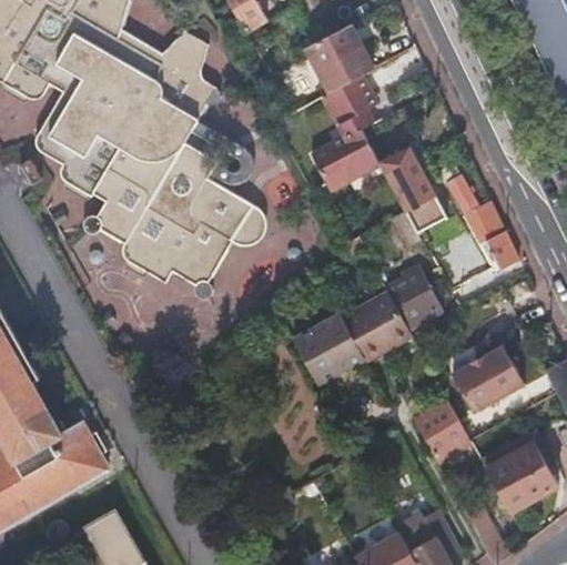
[(122,265),(161,288),(168,275),(192,289),(191,292),(190,295),(191,299),(194,303),(198,304),(201,304),(202,304),(205,303),(208,301),(210,299),(211,294),(211,291),(209,289),(206,285),(233,238),(195,215),(194,215),(194,214),(193,213),(193,212),(192,211),(192,210),(192,209),(192,208),(191,207),(192,205),(192,204),(192,203),(192,202),(193,202),(206,178),(210,171),(179,152),(185,141),(192,129),(199,117),(205,104),(210,106),(212,106),(215,104),(219,102),(220,100),(221,97),(220,92),(218,89),(216,87),(204,81),(202,78),(201,74),(201,70),(201,67),(211,43),(186,29),(155,59),(119,38),(129,0),(0,0),(0,82),(27,98),(31,100),(36,99),(40,97),(43,92),(57,100),(31,143),(30,148),(30,152),(31,155),(34,160),(58,172),(57,175),(57,181),(58,185),(61,190),(85,203),(88,200),(100,208),(91,221),(89,220),(84,220),(82,221),(79,223),(77,228),(77,231),(79,236),(84,240),(88,240),(92,239),(94,236),(95,234),(119,248),(118,251),(118,256),(119,261),(122,265)]
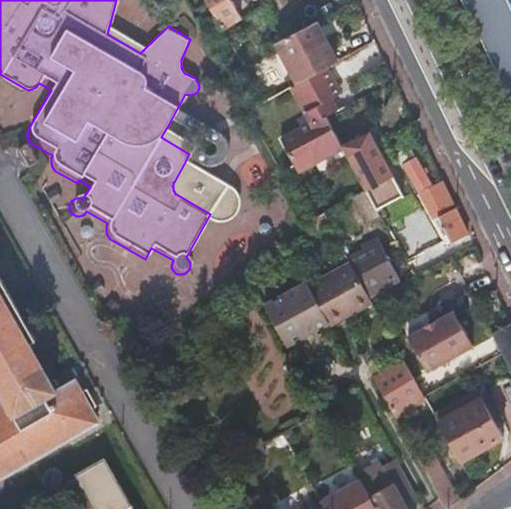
[(204,0),(222,31),(241,21),(228,0),(204,0)]
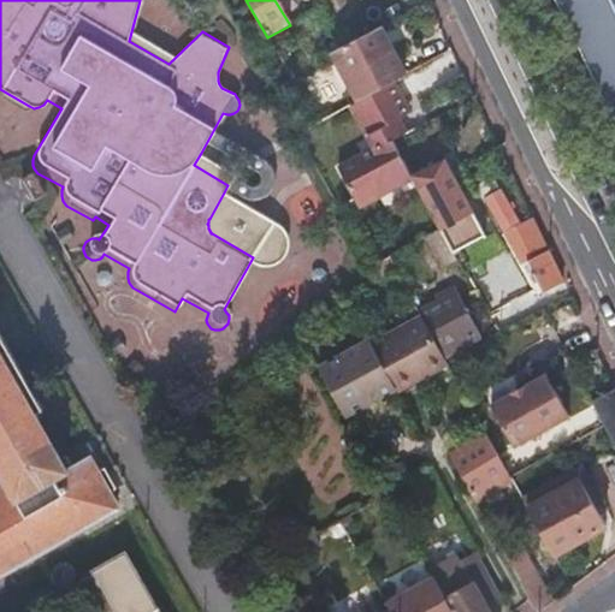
[(614,0),(560,0),(614,114),(614,0)]
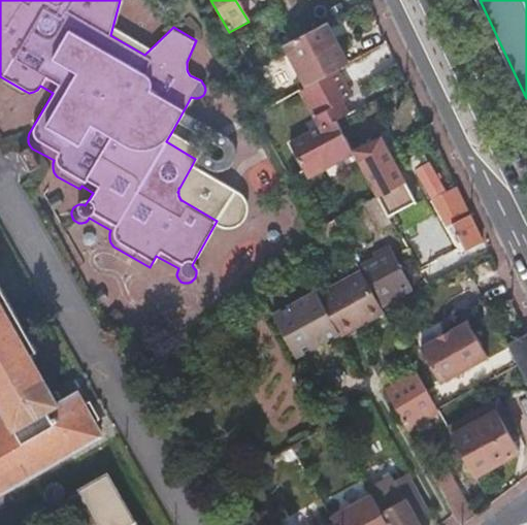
[(318,31),(339,70),(347,66),(326,26),(318,31)]
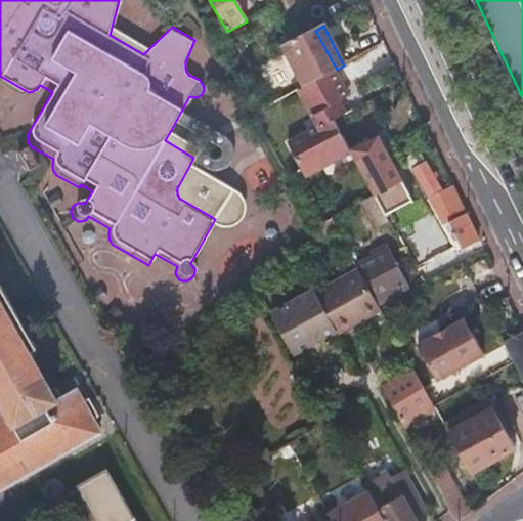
[(314,29),(295,40),(296,42),(315,31),(314,29)]
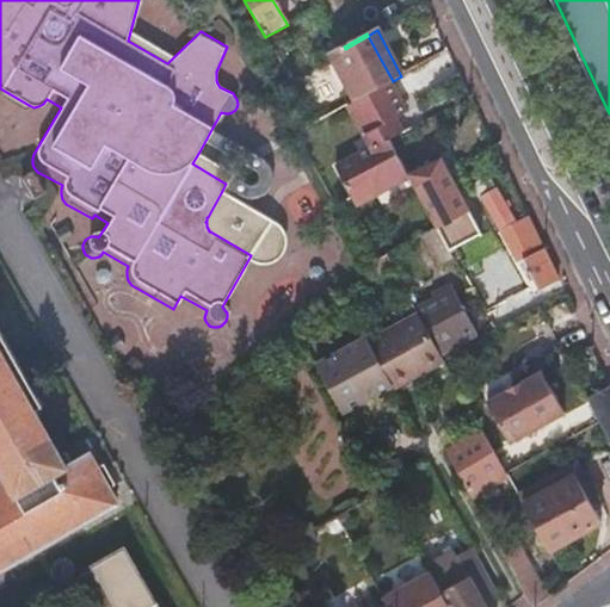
[(330,55),(357,101),(388,84),(393,81),(368,36),(345,49),(344,47),(330,55)]
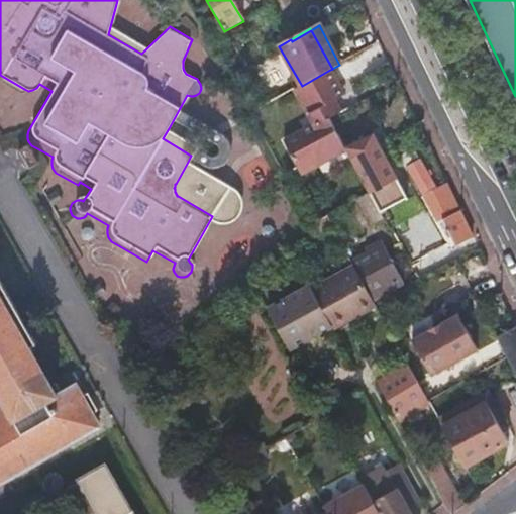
[(302,86),(294,91),(314,127),(284,144),(300,176),(346,150),(329,120),(336,117),(329,103),(335,100),(342,96),(328,71),(302,86)]
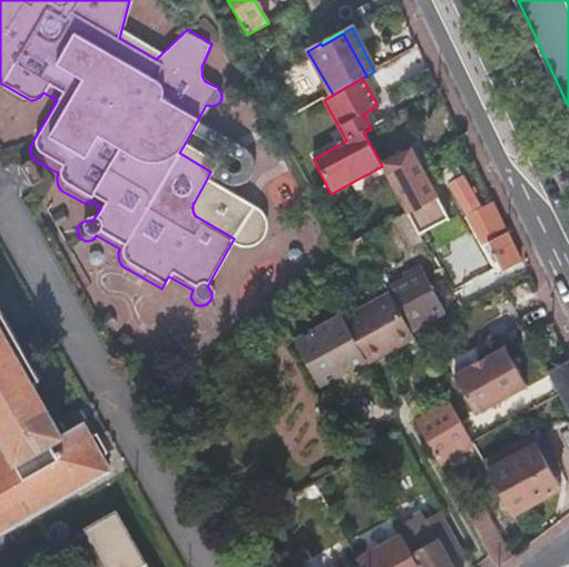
[(363,114),(371,129),(378,125),(370,110),(363,114)]
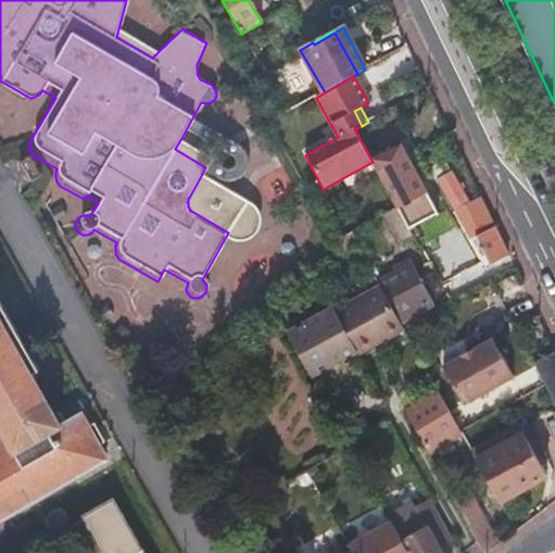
[(242,141),(194,114),(188,126),(235,152),(236,154),(237,156),(236,161),(234,164),(230,165),(228,164),(181,138),(175,149),(205,167),(219,176),(224,177),(230,178),(237,177),(242,174),(246,171),(248,167),(249,163),(250,159),(249,151),(246,143),(242,141)]
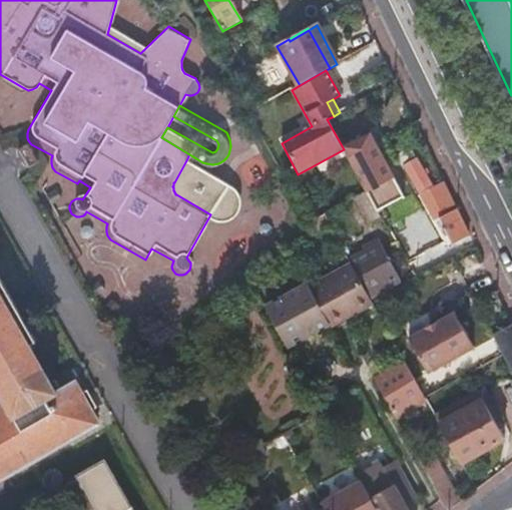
[(363,138),(344,149),(368,192),(378,212),(405,197),(390,171),(382,176),(363,138)]
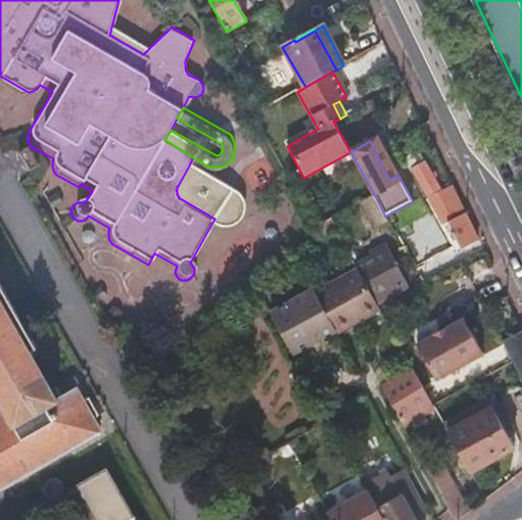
[(413,147),(401,153),(407,161),(418,156),(413,147)]
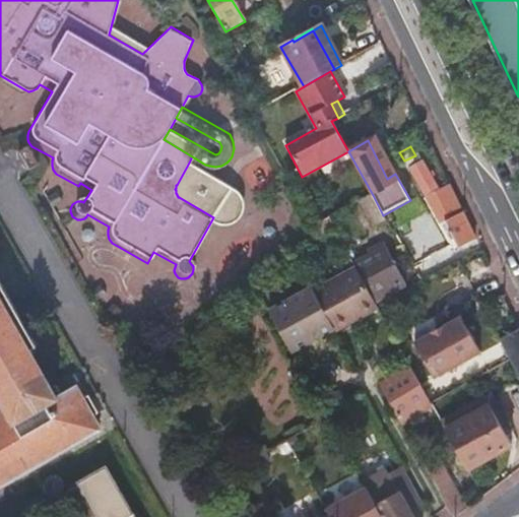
[(28,149),(19,154),(29,172),(39,167),(28,149)]
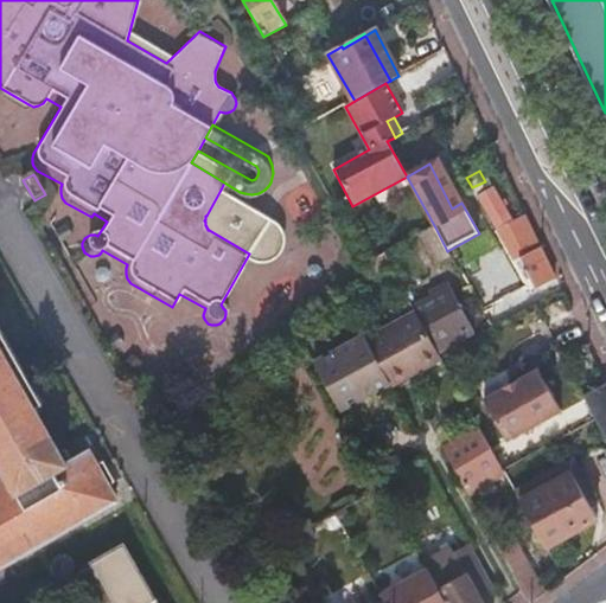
[(472,187),(478,200),(482,199),(491,193),(485,181),(472,187)]
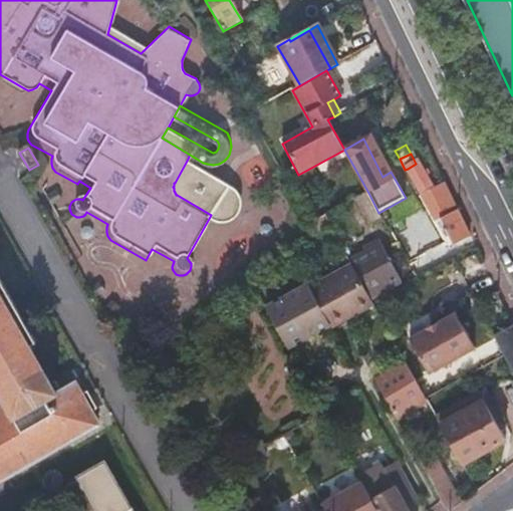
[(230,185),(187,161),(175,183),(174,183),(174,184),(174,185),(174,186),(173,187),(174,188),(174,189),(174,190),(174,191),(175,192),(175,193),(176,194),(176,195),(177,195),(211,215),(213,216),(218,217),(224,217),(228,215),(233,212),(236,208),(237,205),(238,198),(237,193),(234,189),(230,185)]
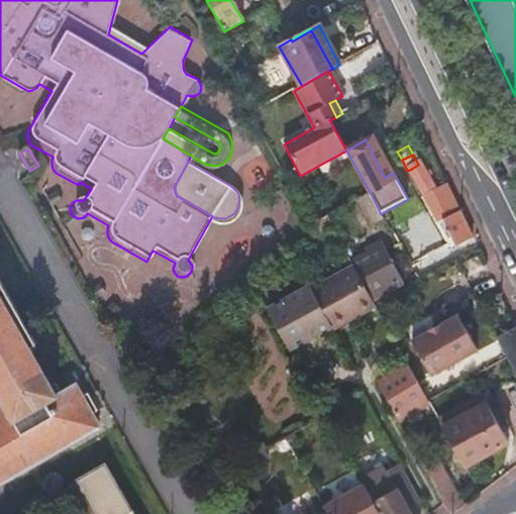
[(418,165),(410,170),(425,196),(438,189),(423,162),(418,165)]
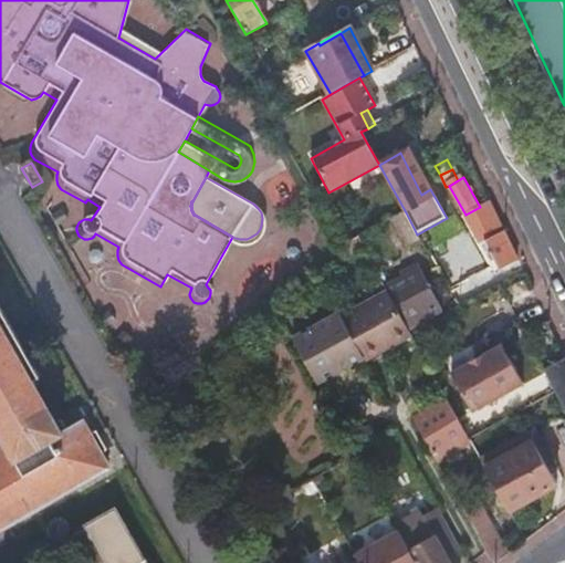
[(483,216),(492,210),(490,206),(480,211),(483,216)]
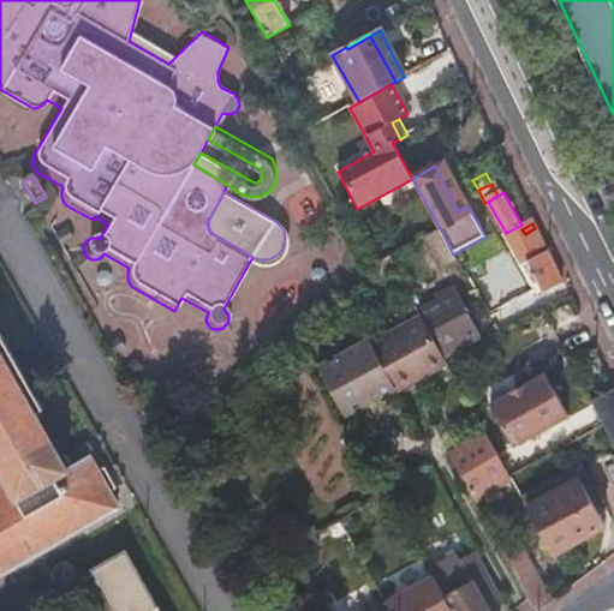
[(536,298),(561,283),(535,228),(525,234),(522,229),(505,238),(520,267),(536,298)]
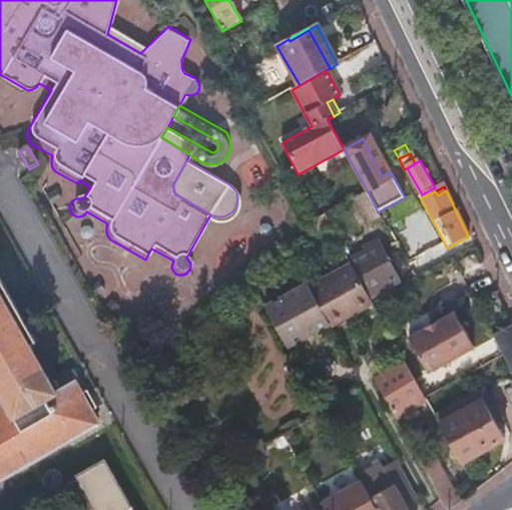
[(368,192),(355,200),(368,226),(382,219),(378,212),(368,192)]
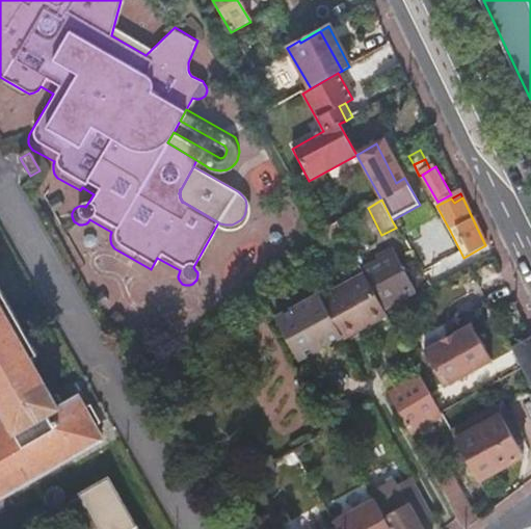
[(337,225),(320,234),(325,242),(342,233),(337,225)]
